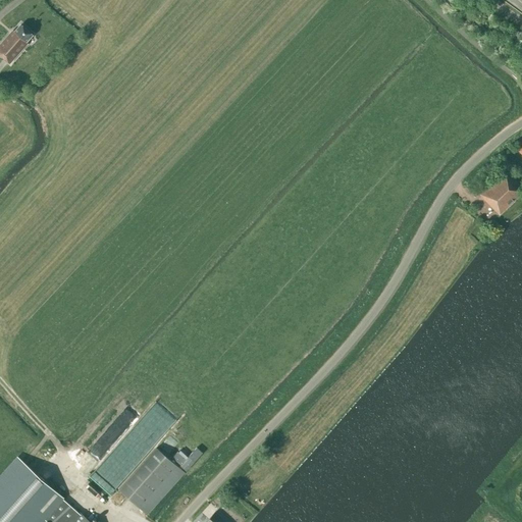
[(33,35),(20,24),(14,33),(13,31),(0,45),(0,55),(9,63),(28,44),(25,42),(33,35)]
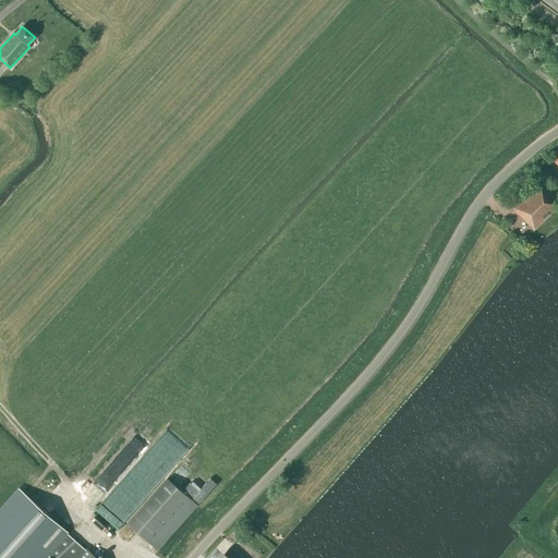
[(533,230),(557,206),(557,201),(540,182),(512,208),(533,230)]
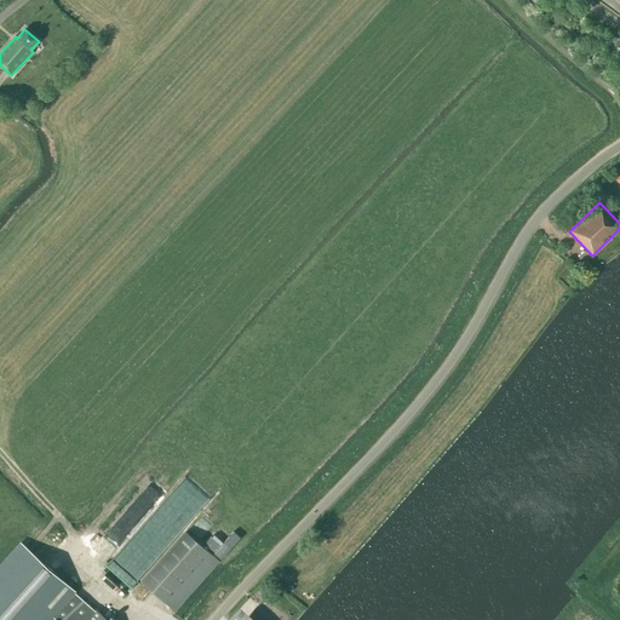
[(174,612),(219,562),(187,533),(142,581),(174,612)]
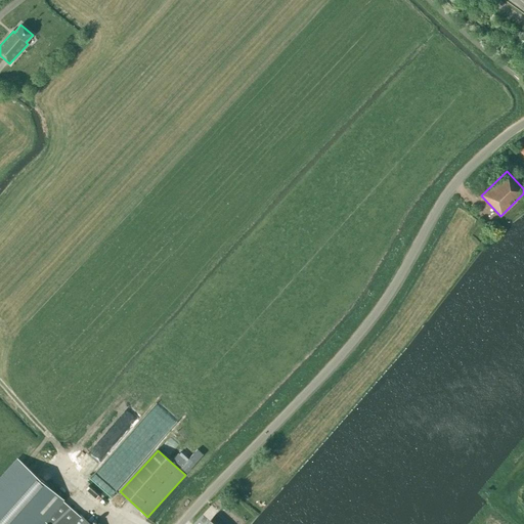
[(186,474),(204,455),(198,450),(188,460),(181,452),(179,454),(178,454),(173,461),(181,468),(186,474)]
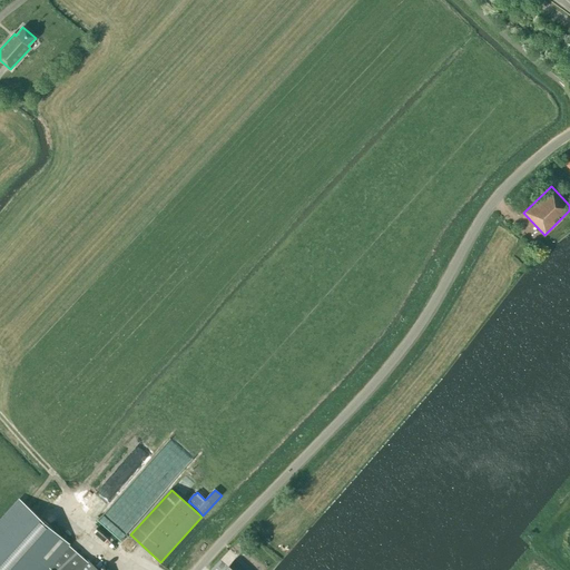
[(97,569),(20,500),(0,522),(0,569),(45,569),(49,567),(52,569),(97,569)]
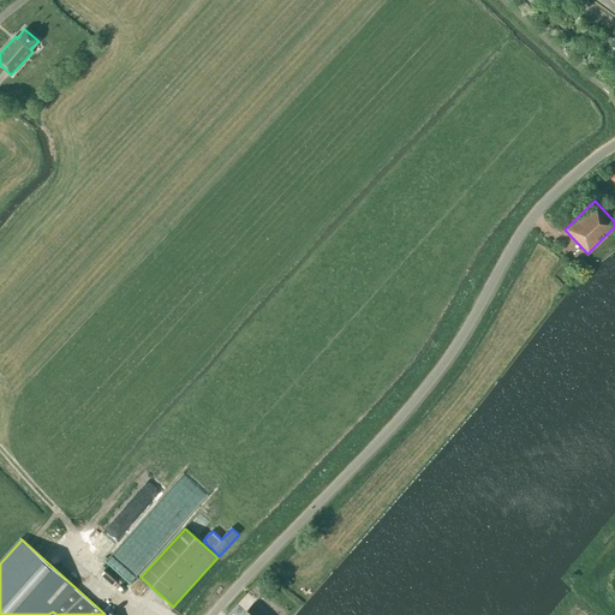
[(267,614),(254,603),(243,614),(267,614)]
